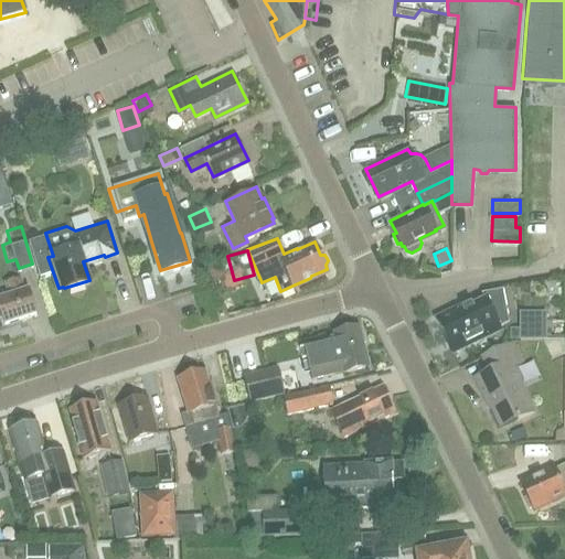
[(213,278),(221,275),(219,269),(225,267),(221,258),(208,264),(213,277),(213,278)]
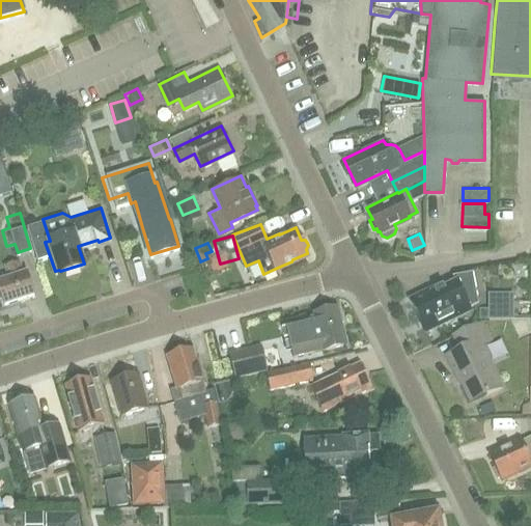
[(4,302),(34,293),(27,270),(23,271),(18,258),(5,263),(9,275),(0,278),(0,292),(1,292),(4,302)]
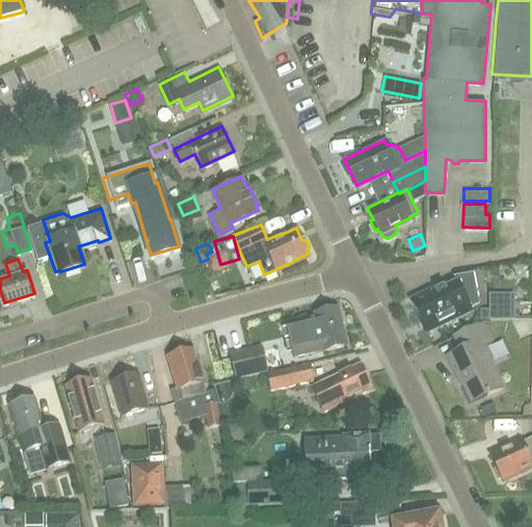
[(413,297),(415,301),(413,302),(424,325),(455,311),(457,315),(471,308),(470,305),(478,300),(473,269),(454,273),(456,278),(444,284),(442,281),(426,288),(427,290),(413,297)]
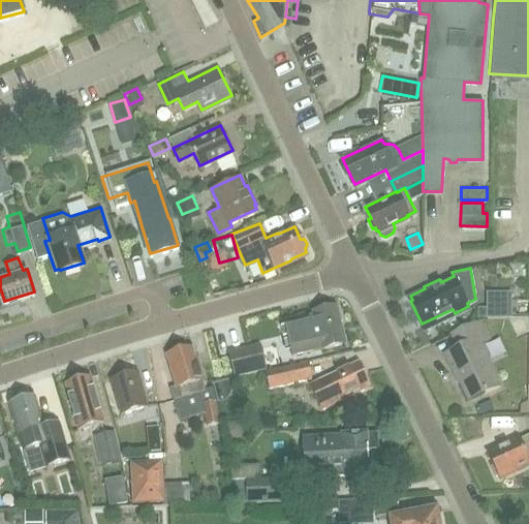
[(487,314),(510,314),(510,289),(487,289),(487,314)]
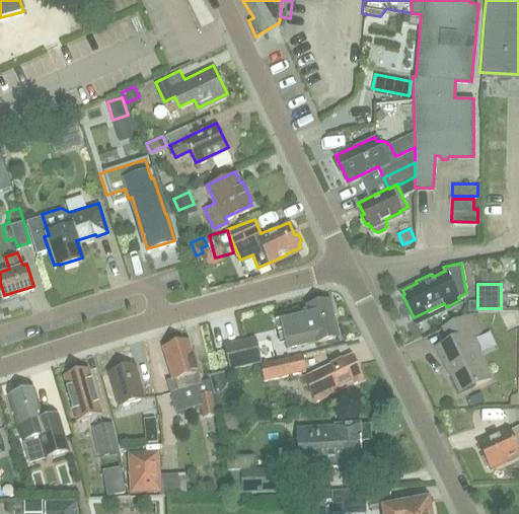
[(286,346),(314,339),(314,341),(338,335),(329,299),(306,304),(306,305),(277,311),(286,346)]
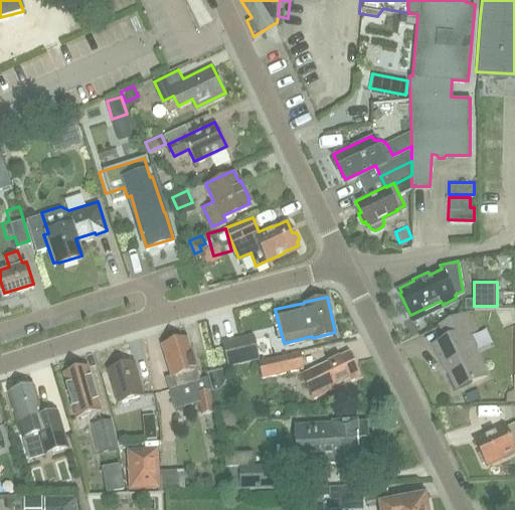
[(439,321),(446,335),(432,342),(454,387),(486,372),(468,332),(478,327),(468,307),(439,321)]
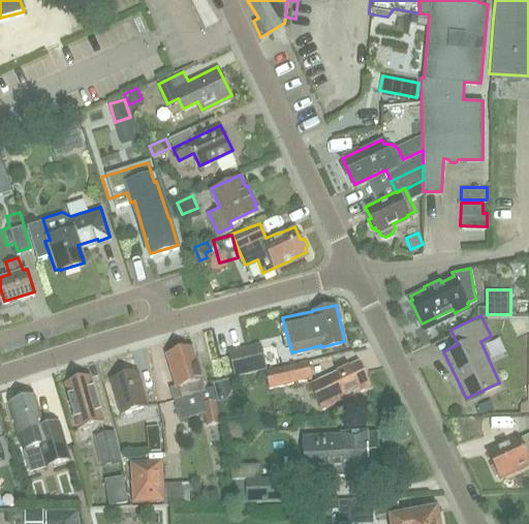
[(234,374),(267,365),(259,340),(226,348),(234,374)]
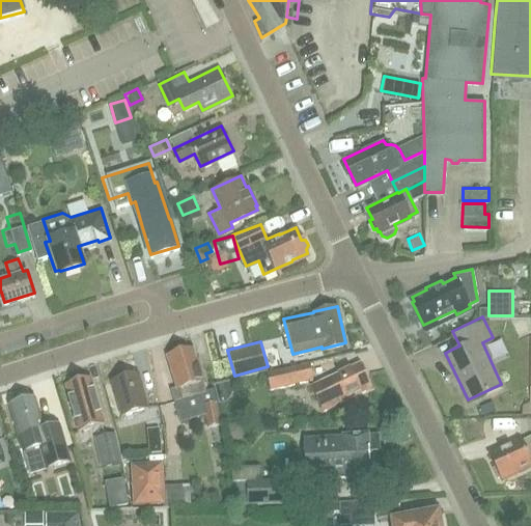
[(202,378),(203,377),(199,362),(197,363),(192,347),(167,354),(176,384),(170,386),(174,398),(198,391),(202,403),(206,424),(221,421),(213,386),(205,388),(202,378)]
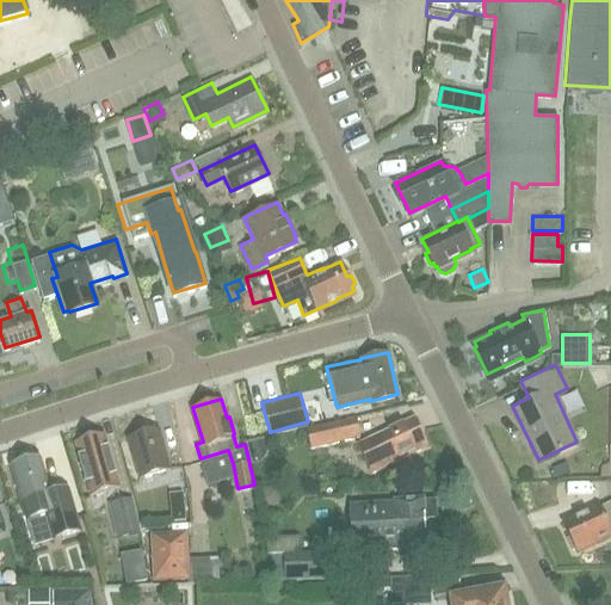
[(412,414),(380,430),(356,442),(370,470),(393,460),(425,444),(412,414)]
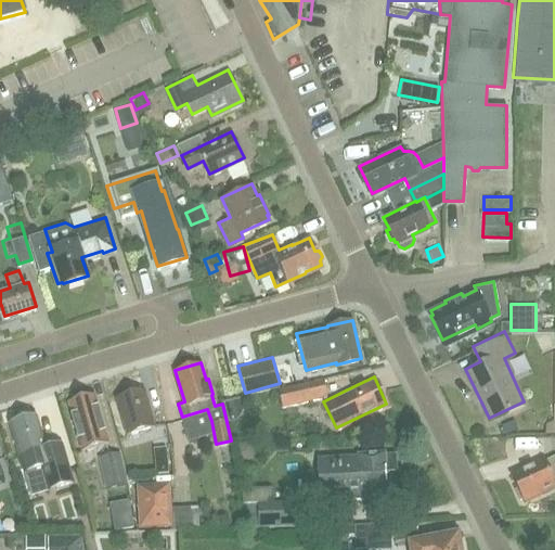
[(300,399),(326,394),(322,378),(296,383),(297,385),(276,389),(280,400),(299,396),(300,399)]
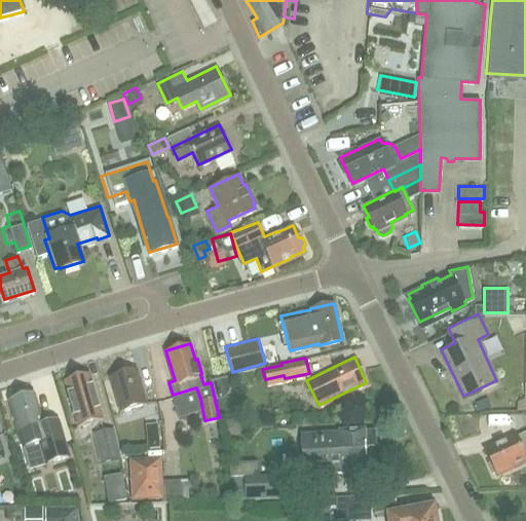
[(118,407),(119,408),(146,401),(146,400),(145,400),(137,368),(137,367),(109,374),(109,376),(110,375),(119,407),(118,407)]
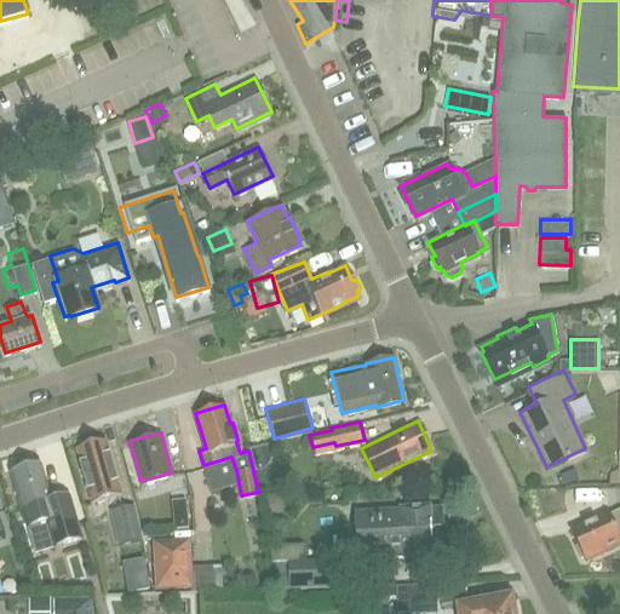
[(120,491),(105,439),(75,447),(91,499),(120,491)]
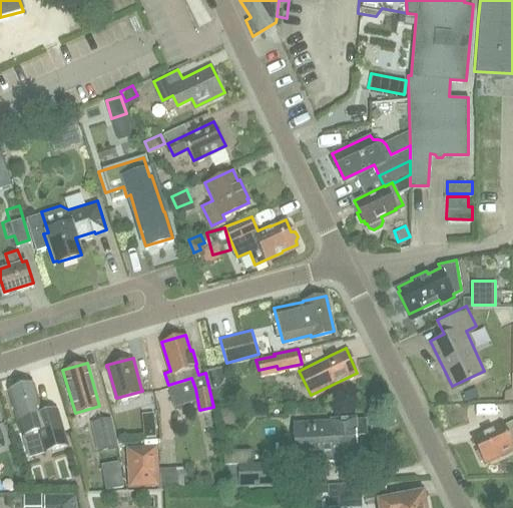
[(18,419),(22,432),(44,425),(50,447),(68,443),(58,406),(42,410),(34,382),(22,385),(20,382),(13,384),(12,388),(8,389),(17,419),(18,419)]
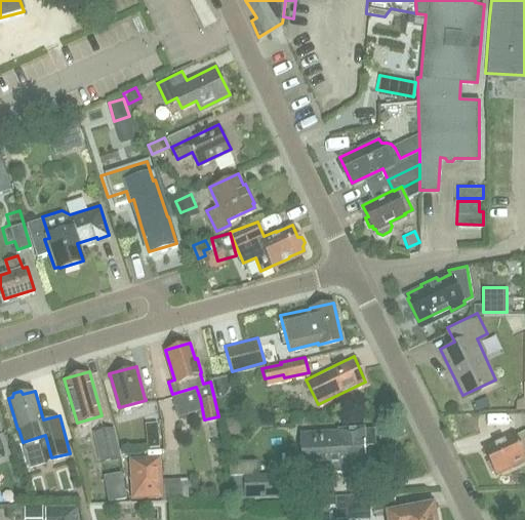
[(474,399),(478,407),(490,402),(486,394),(474,399)]
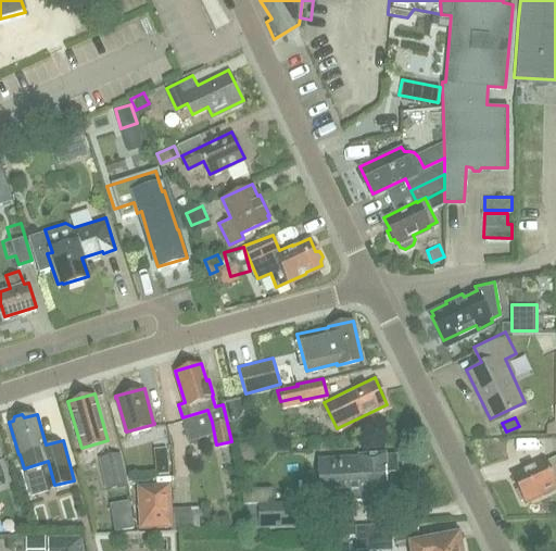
[(127,481),(121,450),(99,455),(105,486),(127,481)]
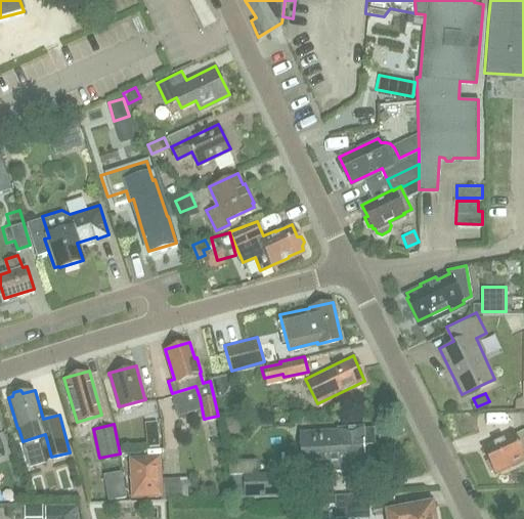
[(302,471),(365,467),(363,442),(374,441),(373,426),(363,427),(363,425),(299,429),(302,471)]
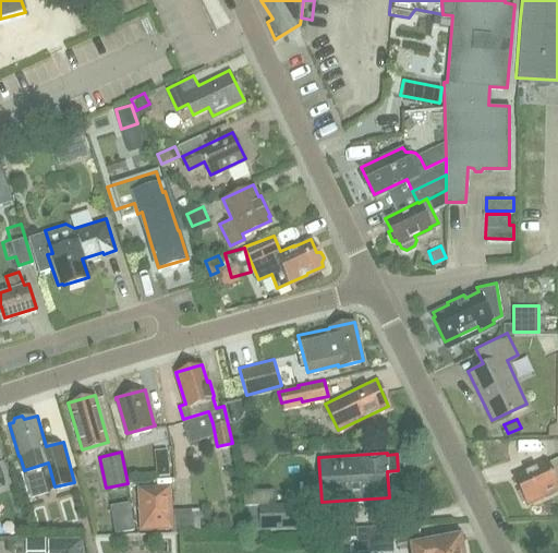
[(169,475),(168,454),(157,454),(158,476),(169,475)]
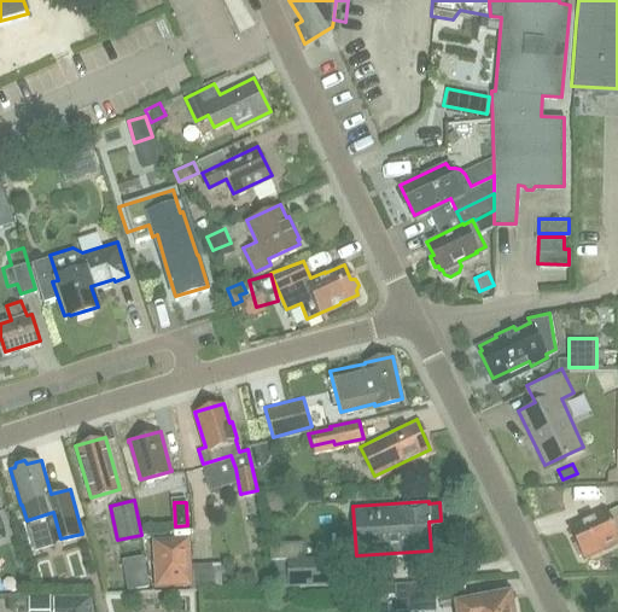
[(617,503),(605,511),(605,508),(589,516),(589,517),(570,525),(577,540),(572,541),(578,553),(582,552),(584,555),(617,538),(617,503)]
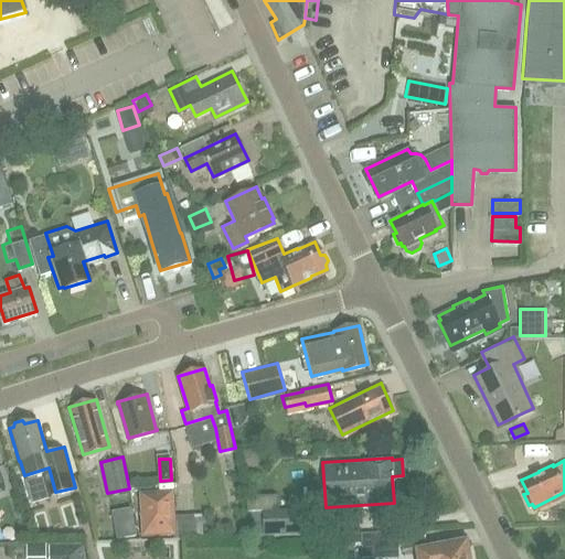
[(141,492),(142,531),(172,529),(170,491),(141,492)]
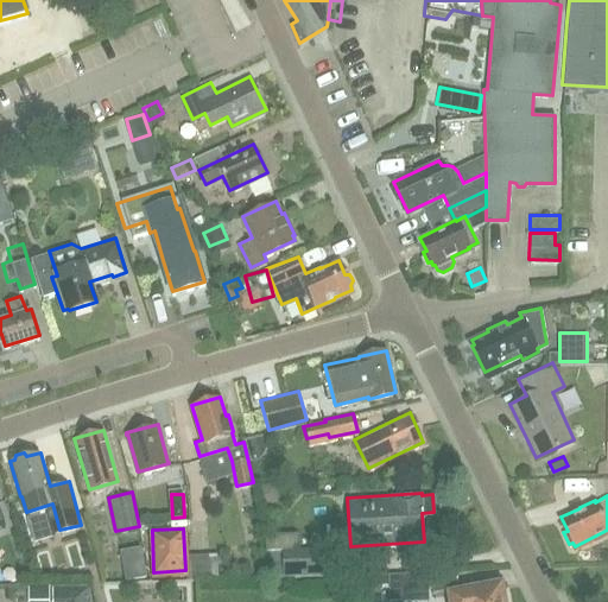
[(284,575),(334,572),(333,552),(310,552),(310,549),(298,549),(297,531),(265,532),(265,549),(270,569),(284,568),(284,575)]
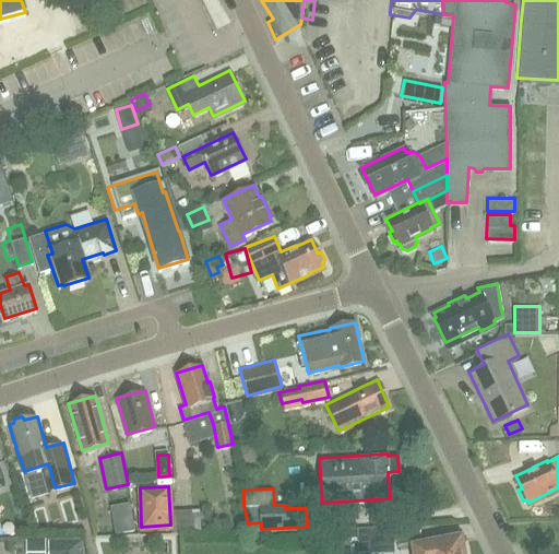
[(128,502),(109,505),(115,531),(133,528),(128,502)]
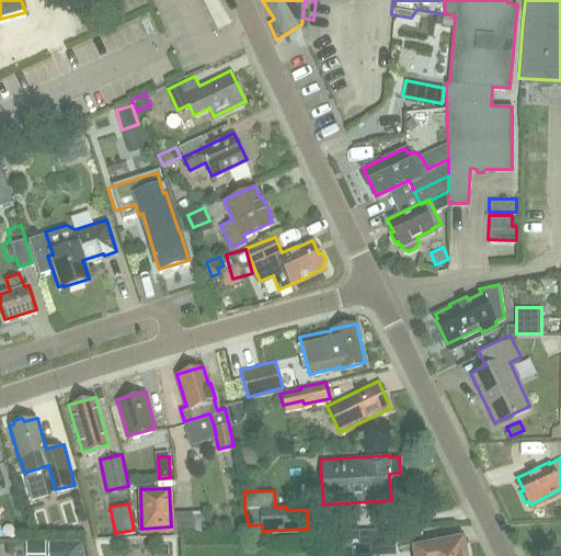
[(370,541),(399,540),(398,526),(357,528),(359,552),(370,552),(370,541)]
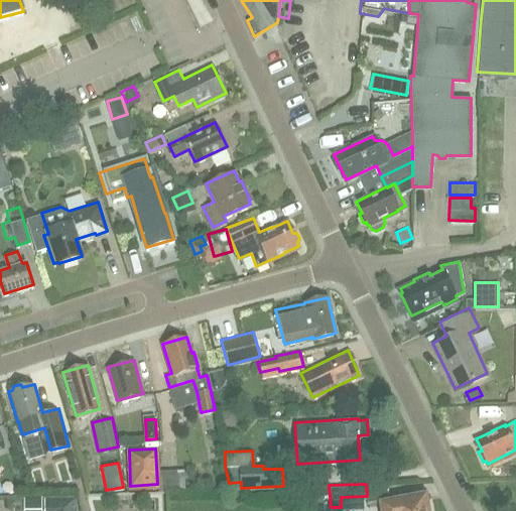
[(407,492),(380,497),(383,510),(425,510),(423,496),(409,498),(407,492)]
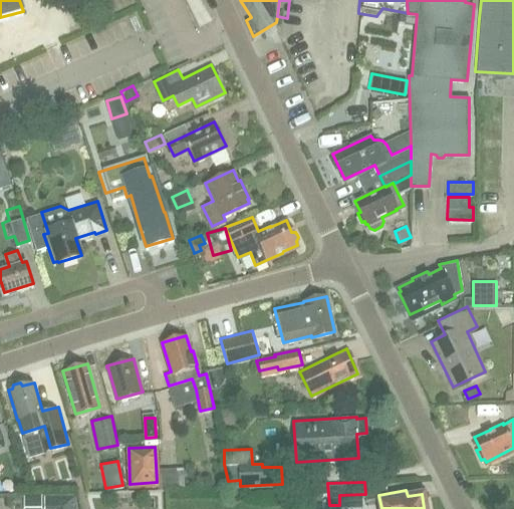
[(46,507),(60,507),(59,508),(73,508),(73,493),(59,493),(45,493),(46,507)]
